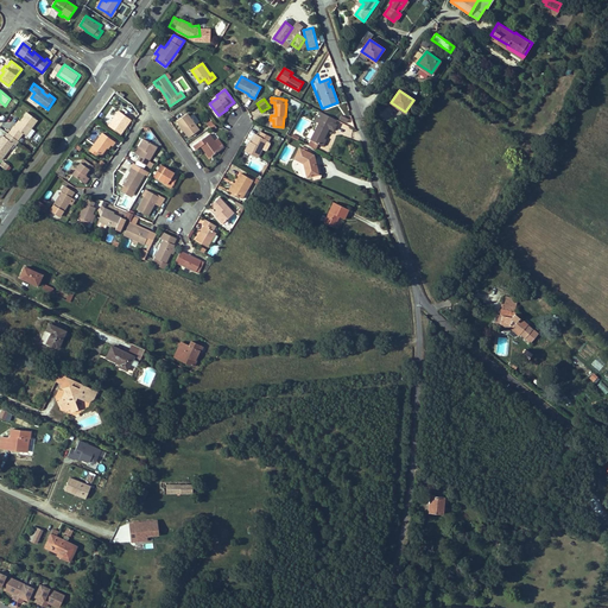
[(126,126),(131,119),(119,111),(108,125),(121,134),(124,131),(122,130),(125,126),(126,126)]
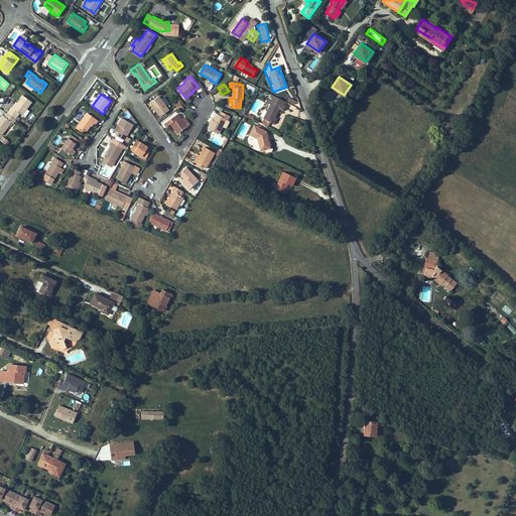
[(264,118),(271,122),(273,117),(274,115),(275,115),(279,107),(278,107),(280,104),(280,105),(283,100),(273,95),(271,100),(270,100),(269,103),(271,104),(264,118)]
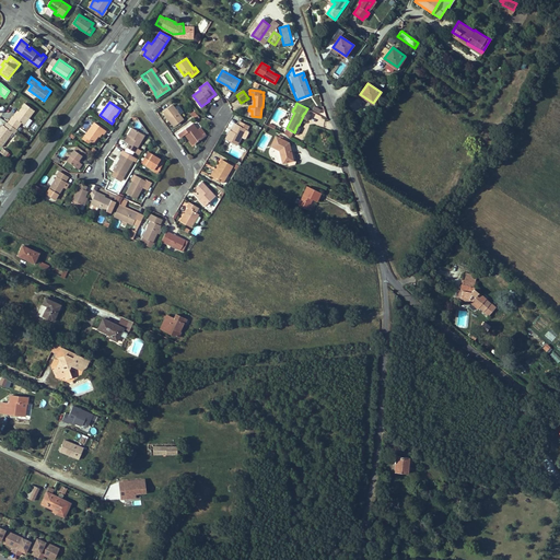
[(15,117),(14,117),(14,116),(9,124),(16,130),(22,123),(24,125),(35,111),(25,104),(20,113),(15,117)]
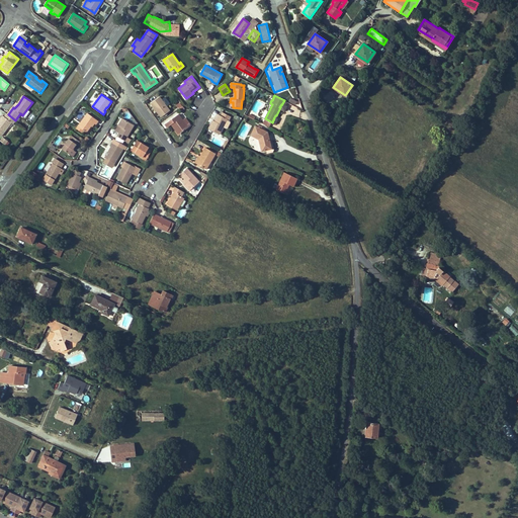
[(160,96),(151,102),(161,116),(169,110),(166,105),(169,103),(165,97),(162,99),(160,96)]
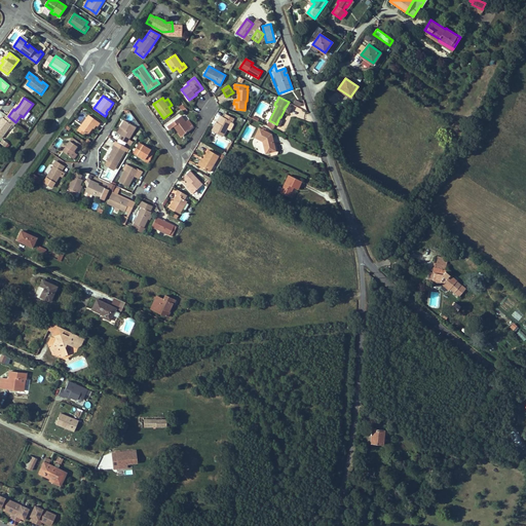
[(217,122),(217,121),(212,130),(223,136),(231,120),(232,121),(234,117),(226,113),(224,117),(222,116),(219,123),(217,122)]
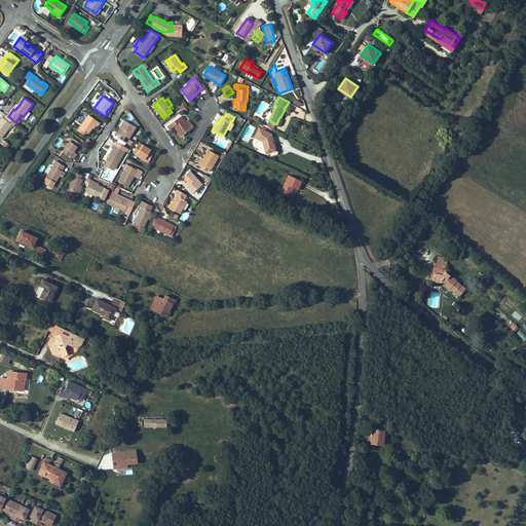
[(89,114),(79,128),(85,133),(87,134),(92,127),(94,127),(96,124),(98,126),(100,122),(89,114)]
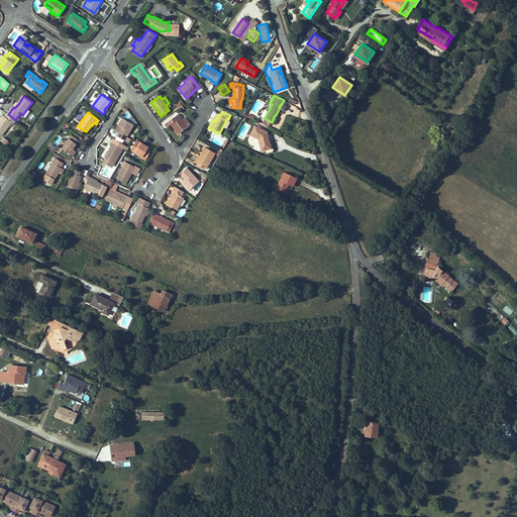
[(3,116),(0,120),(0,134),(2,136),(12,123),(14,124),(16,120),(15,120),(8,114),(7,113),(4,117),(3,116)]
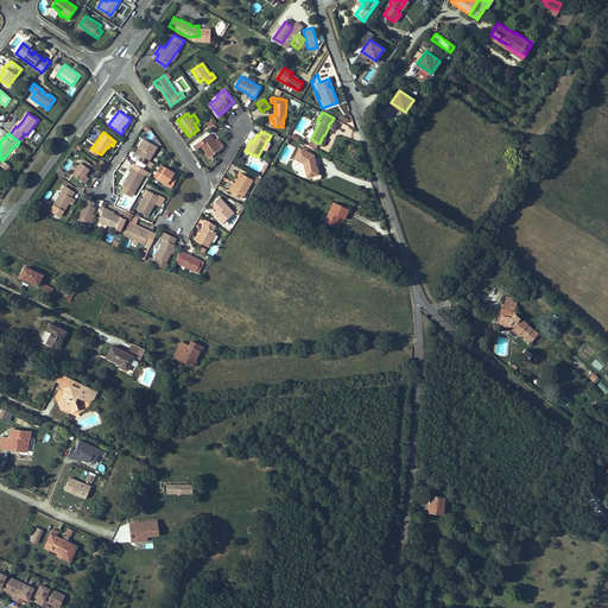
[(210,133),(194,145),(197,149),(202,145),(204,150),(207,149),(211,156),(223,147),(223,144),(219,138),(215,140),(210,133)]
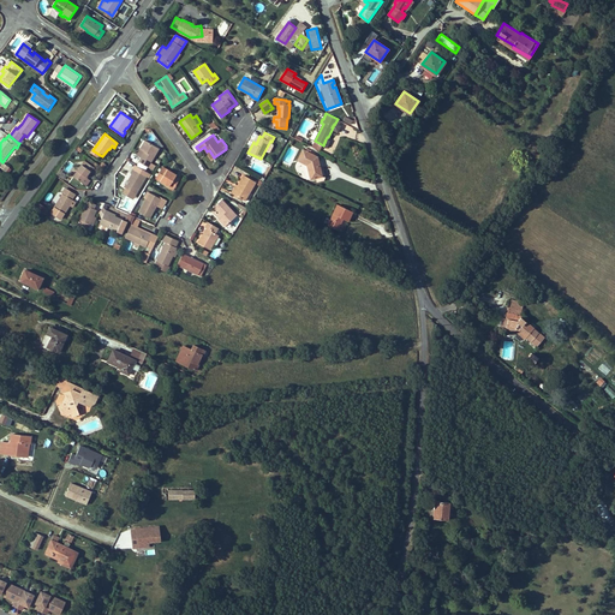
[(148,167),(159,148),(145,139),(139,148),(144,151),(138,161),(148,167)]
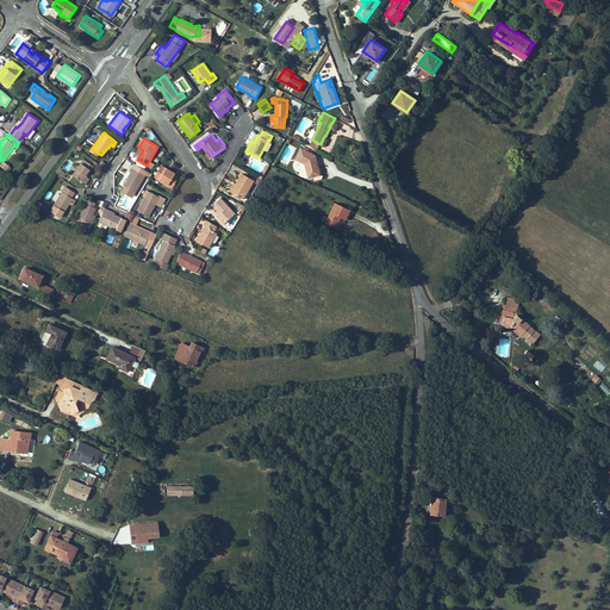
[(302,149),(302,148),(296,159),(305,163),(309,176),(319,174),(315,155),(307,151),(309,149),(305,148),(303,147),(302,149)]
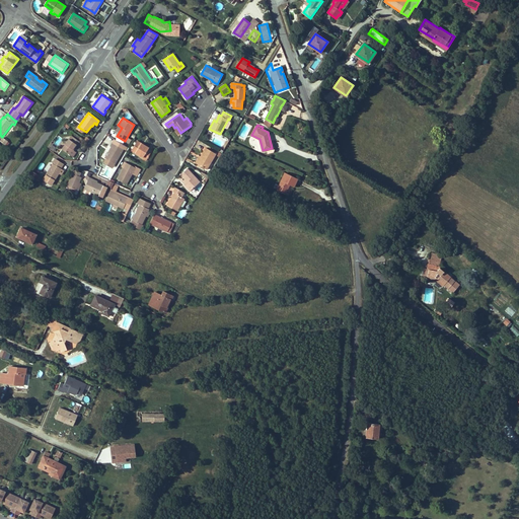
[(76,144),(73,148),(74,150),(79,142),(71,136),(69,139),(76,144)]
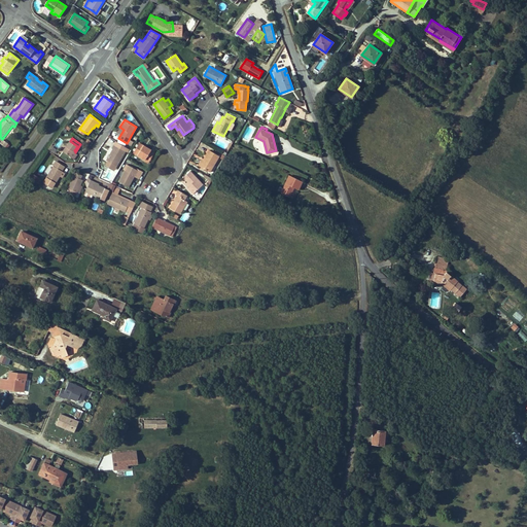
[(74,150),(77,146),(70,141),(63,151),(74,159),(77,153),(75,152),(74,150)]
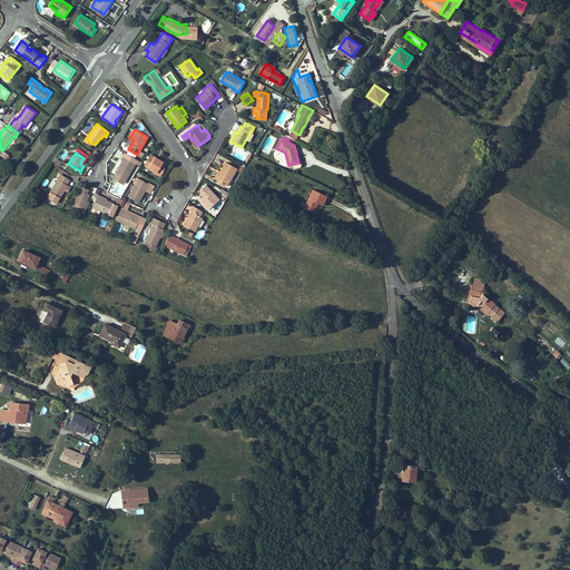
[(124,156),(121,159),(123,160),(124,160),(120,166),(120,165),(116,173),(126,179),(136,163),(135,163),(137,159),(135,158),(126,153),(124,156)]
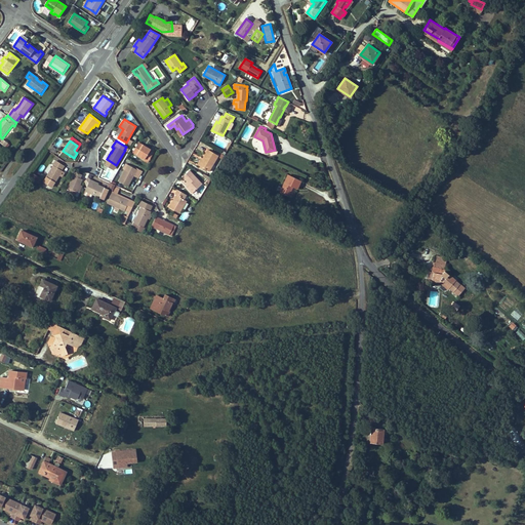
[(151,149),(138,142),(133,151),(145,158),(147,156),(151,158),(154,152),(150,150),(151,149)]
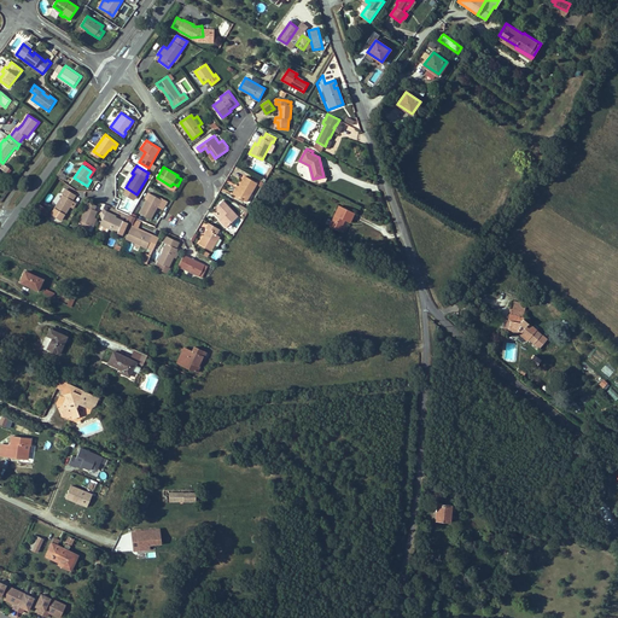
[(239,187),(240,187),(237,196),(246,202),(257,182),(246,176),(239,187)]
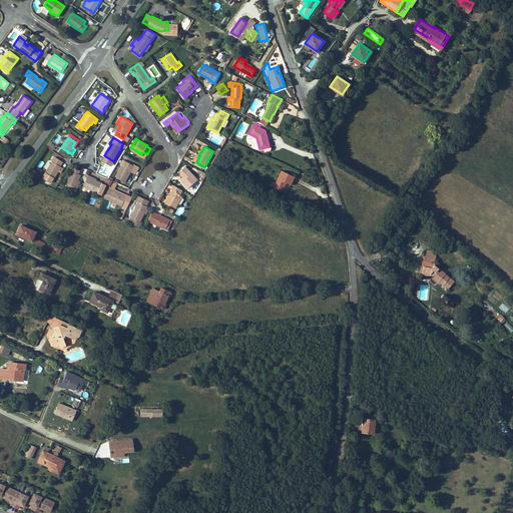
[(59,165),(62,161),(55,156),(45,172),(46,172),(43,177),(50,182),(53,177),(54,177),(61,166),(59,165)]
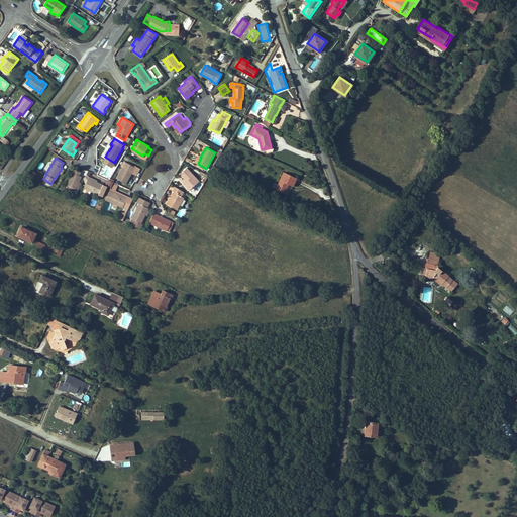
[(139,168),(136,166),(135,167),(131,165),(126,163),(124,168),(123,167),(116,178),(126,183),(132,173),(136,175),(139,168)]
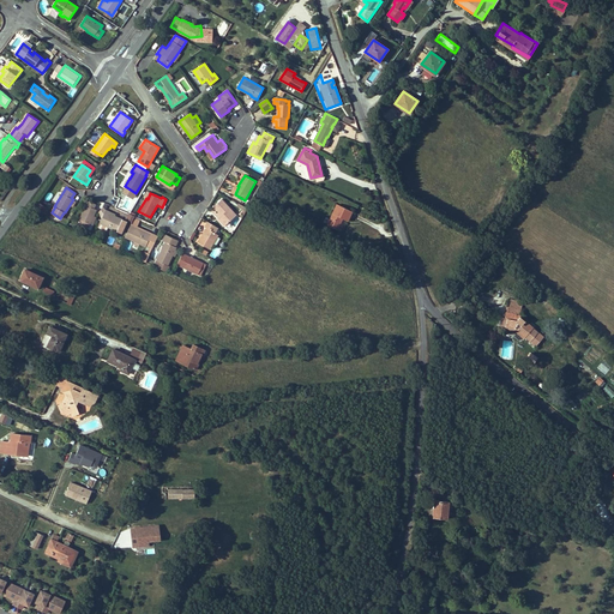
[(222,198),(214,206),(222,215),(218,217),(218,218),(224,226),(236,214),(222,198)]
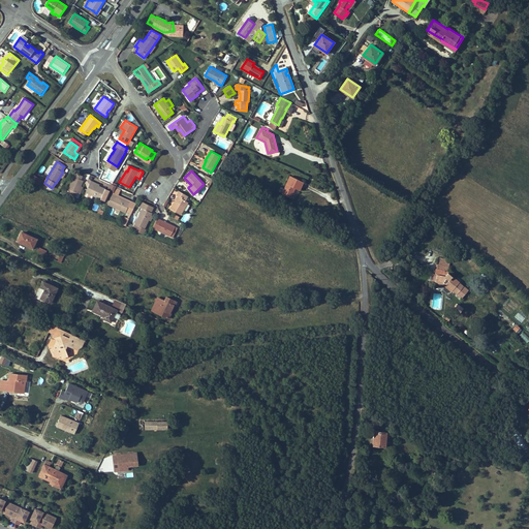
[(75,173),(68,189),(78,193),(78,192),(81,185),(83,180),(81,179),(82,176),(75,173)]
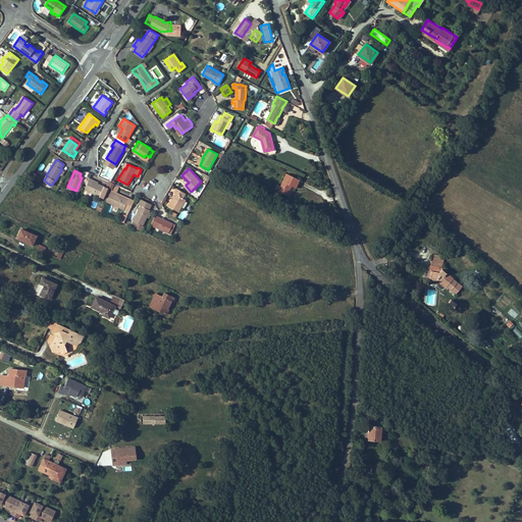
[(286,173),(278,191),(286,195),(291,186),(296,188),(299,179),(286,173)]
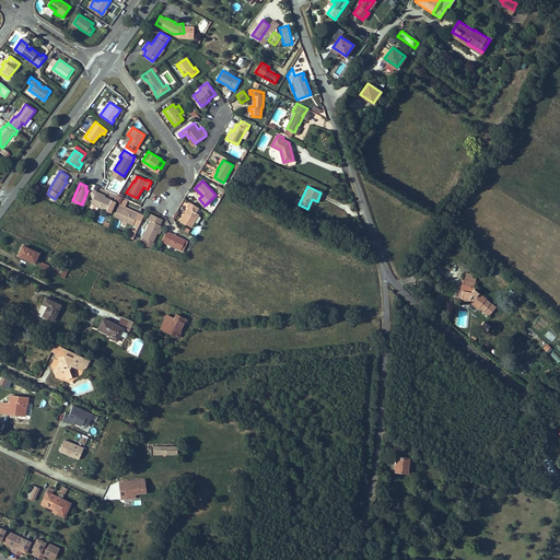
[(199,198),(202,196),(195,188),(193,190),(199,198)]
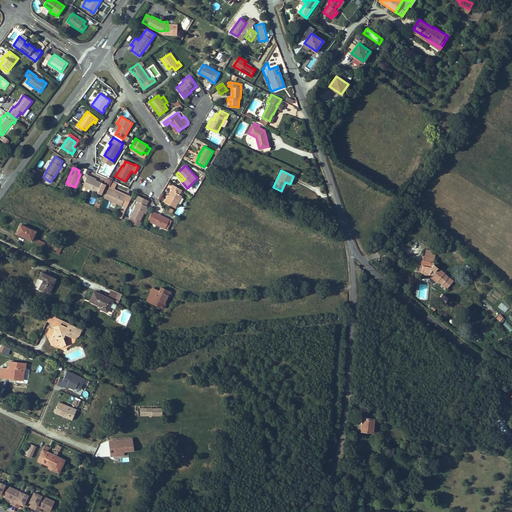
[(83,186),(97,192),(99,190),(102,191),(105,184),(95,180),(91,178),(91,176),(88,174),(86,178),(84,184),(83,186)]
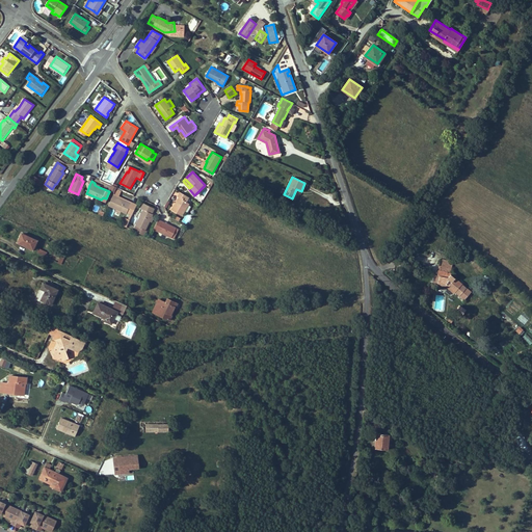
[(189,203),(184,200),(186,195),(180,191),(178,196),(179,197),(171,209),(182,215),(189,203)]
